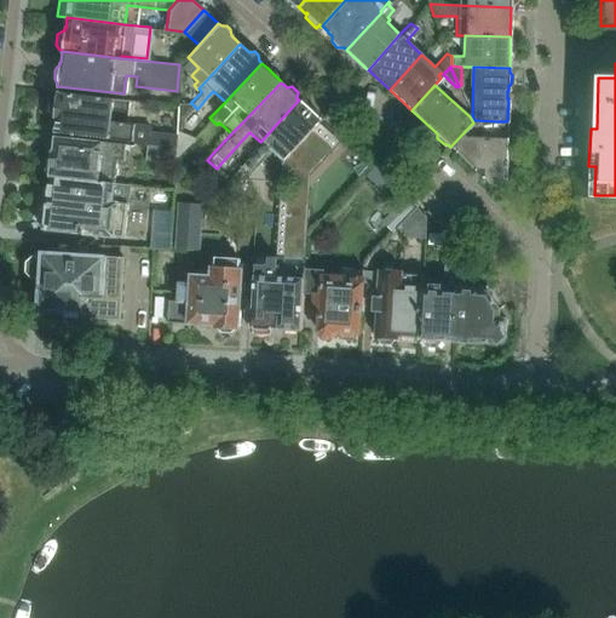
[(49,98),(47,109),(55,115),(53,118),(55,119),(53,131),(133,139),(132,143),(143,144),(174,147),(176,132),(148,130),(149,124),(124,121),(126,98),(113,97),(57,91),(57,95),(49,98)]
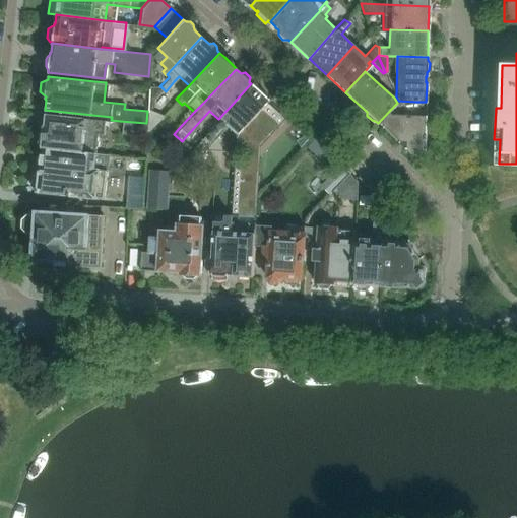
[(251,83),(219,118),(236,133),(268,99),(265,95),(266,91),(262,88),(258,88),(252,83),(251,84),(251,83)]
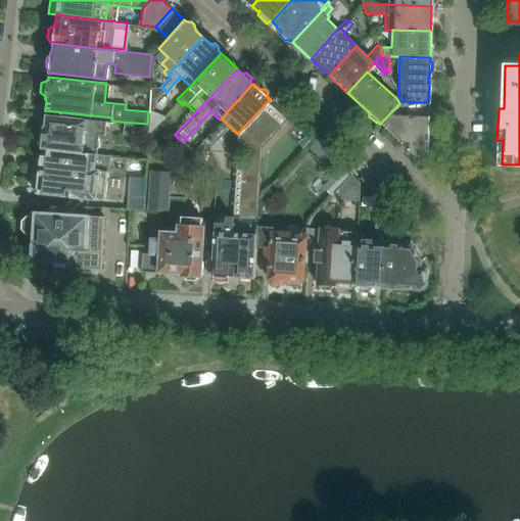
[(149,87),(148,101),(161,87),(160,87),(149,87)]
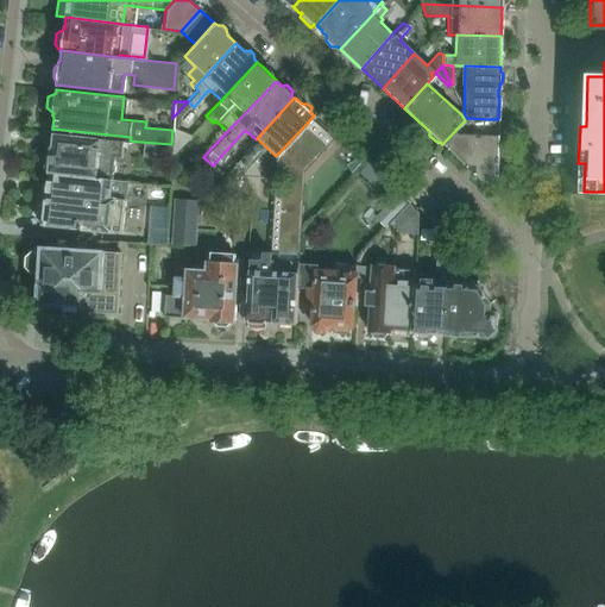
[(462,123),(442,144),(446,148),(466,167),(472,173),(472,174),(476,174),(476,175),(479,180),(489,180),(495,176),(495,175),(496,174),(497,158),(497,135),(498,119),(487,119),(487,127),(481,127),(481,135),(460,133),(464,129),(462,126),(465,124),(462,123)]
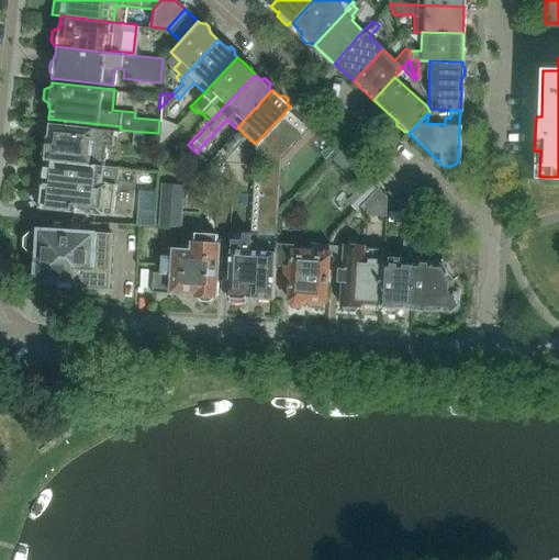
[(158,133),(157,142),(160,142),(168,134),(176,125),(159,119),(159,120),(158,133)]
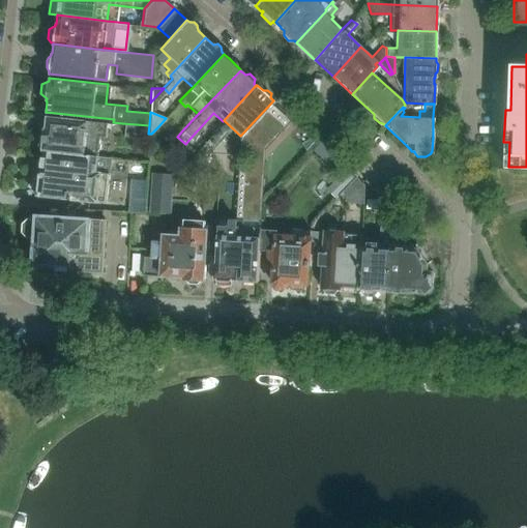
[(37,135),(37,143),(41,147),(41,150),(96,155),(97,139),(98,136),(104,136),(105,122),(46,116),(45,128),(44,128),(42,132),(37,135)]
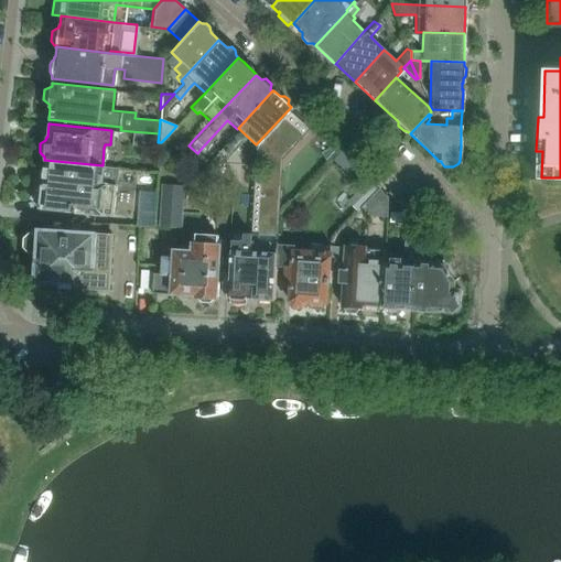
[(294,147),(274,128),(255,149),(255,159),(281,160),(294,147)]
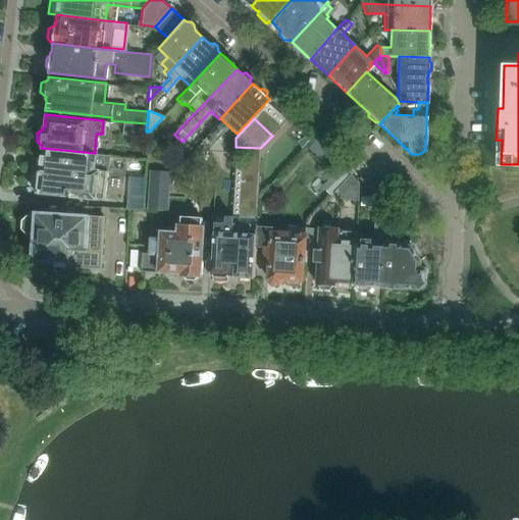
[(120,121),(119,134),(146,136),(146,132),(147,123),(120,121)]
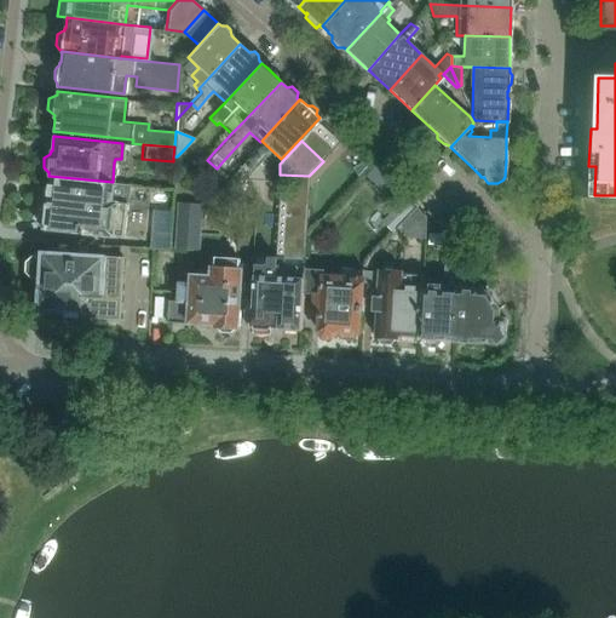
[(113,182),(49,176),(46,202),(45,202),(45,205),(44,205),(36,210),(35,221),(40,225),(41,225),(41,228),(78,233),(122,236),(127,184),(119,183),(113,182)]
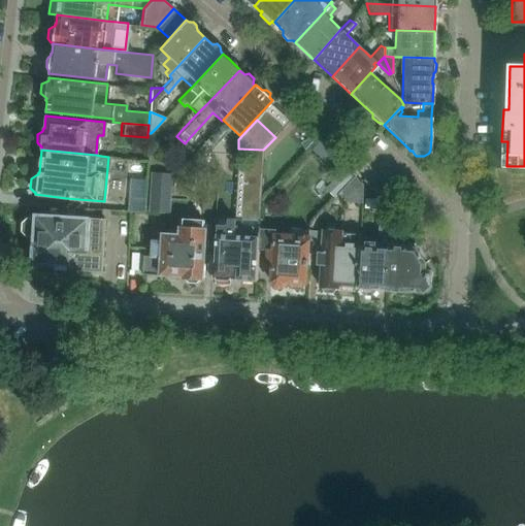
[(210,258),(208,277),(212,283),(229,284),(230,277),(236,277),(236,278),(254,281),(254,280),(255,280),(256,252),(257,252),(258,227),(257,227),(261,159),(242,178),(235,178),(234,219),(226,219),(226,225),(215,224),(214,258),(210,258)]
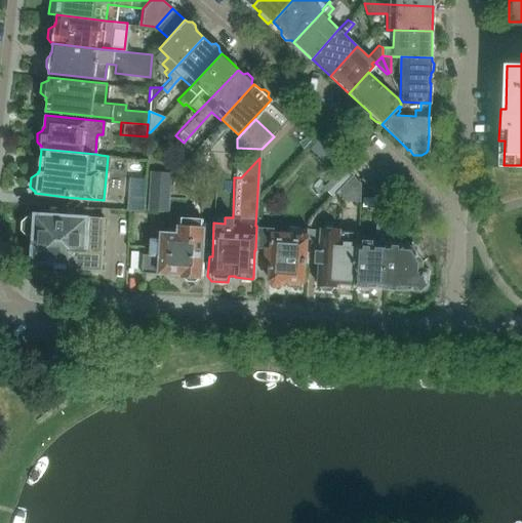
[(335,172),(344,182),(351,173),(343,165),(335,172)]
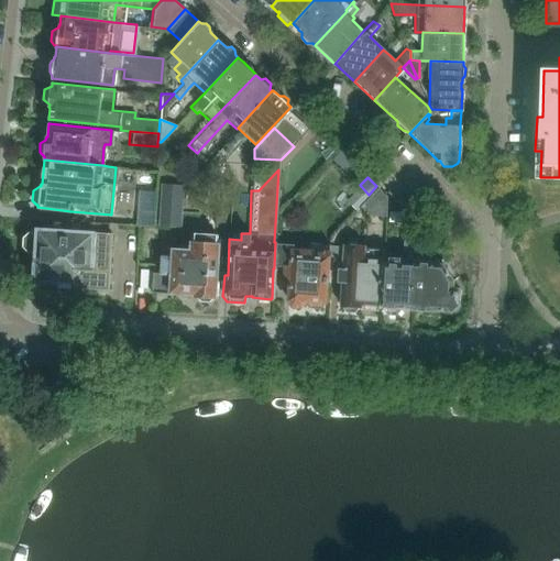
[(178,227),(178,223),(182,184),(160,183),(156,224),(178,227)]
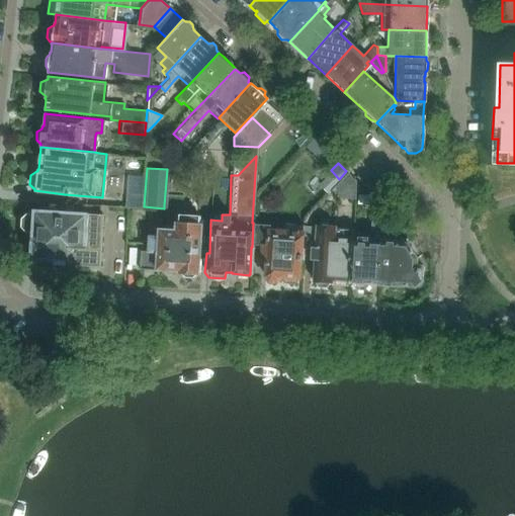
[(346,172),(329,189),(337,197),(353,198),(354,180),(346,172)]
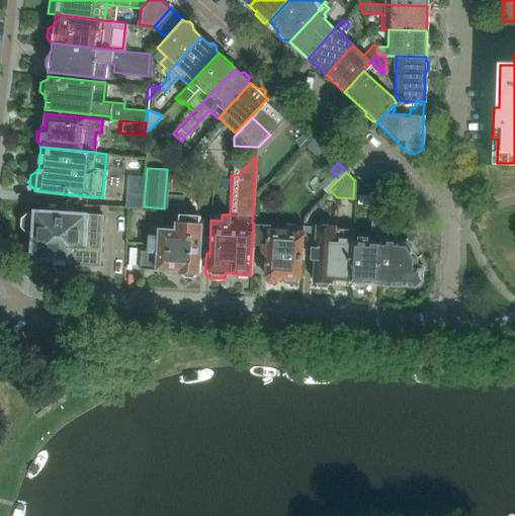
[(143,208),(144,176),(126,176),(125,207),(143,208)]
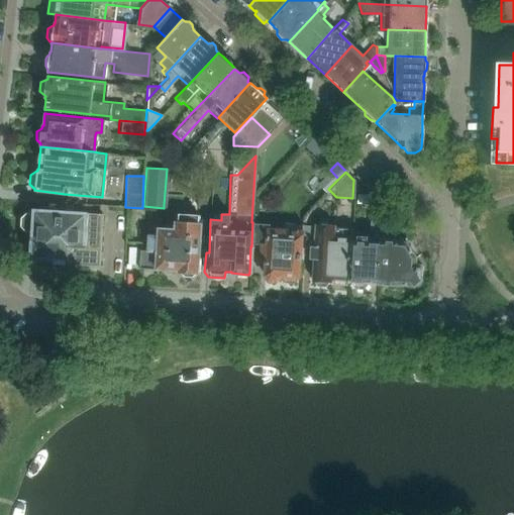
[(196,194),(195,205),(204,205),(205,195),(196,194)]
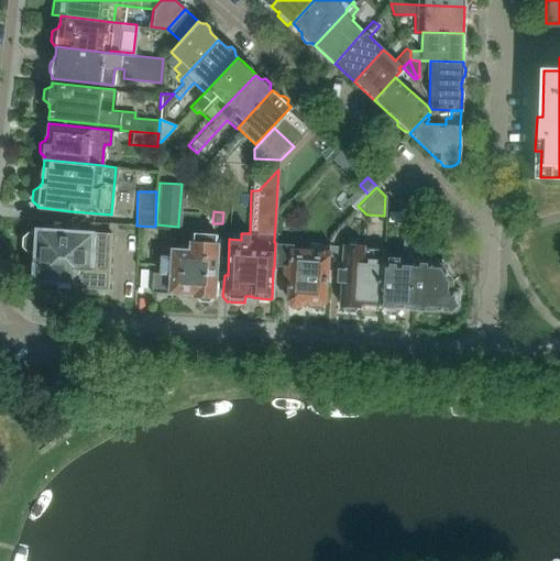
[(58,293),(58,285),(106,288),(109,232),(35,228),(35,231),(28,231),(21,237),(21,245),(26,251),(34,252),(34,256),(32,290),(58,293)]
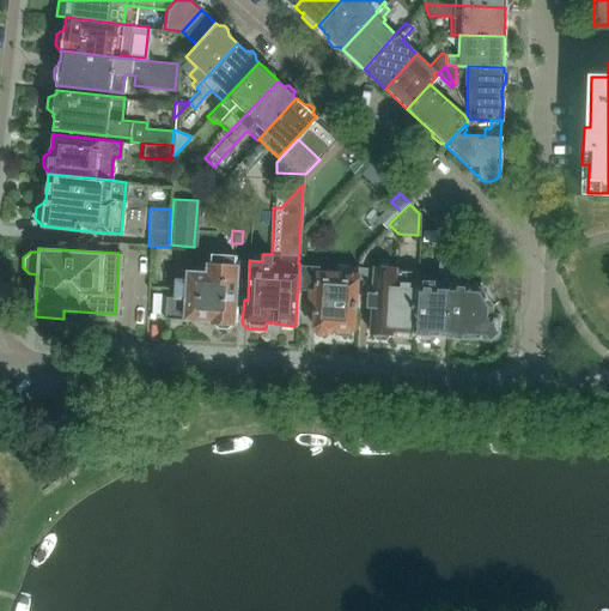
[(164,296),(163,318),(209,320),(209,321),(212,321),(217,326),(217,327),(226,327),(232,322),(233,322),(237,264),(235,264),(236,254),(209,253),(209,262),(205,261),(205,271),(184,270),(184,278),(174,278),(172,297),(164,296)]
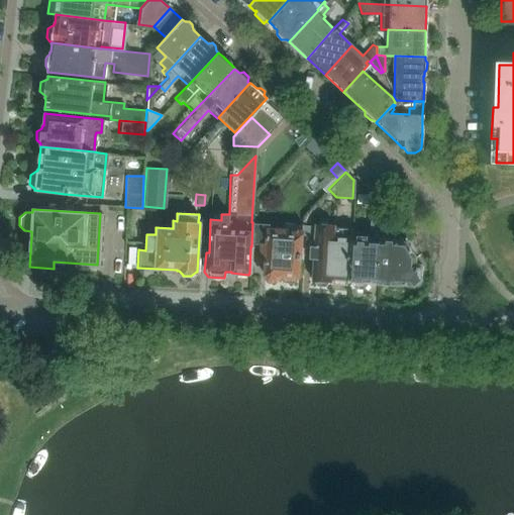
[(349,232),(346,281),(347,281),(348,281),(350,281),(354,287),(362,287),(367,282),(369,282),(369,281),(376,282),(381,216),(381,215),(370,214),(369,233),(349,232)]
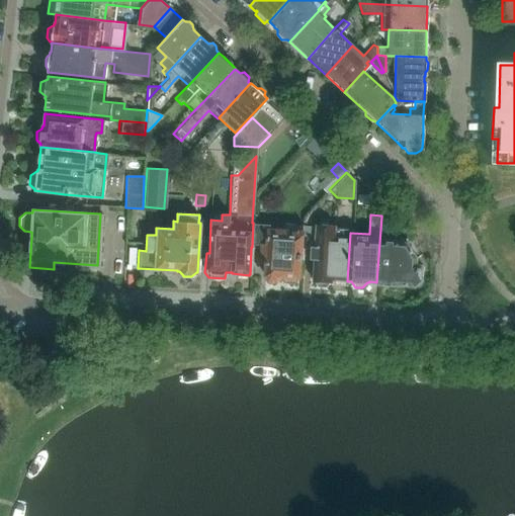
[(421,265),(415,256),(403,238),(387,237),(390,232),(391,218),(381,217),(376,282),(376,283),(398,285),(398,284),(415,285),(421,280),(421,265)]
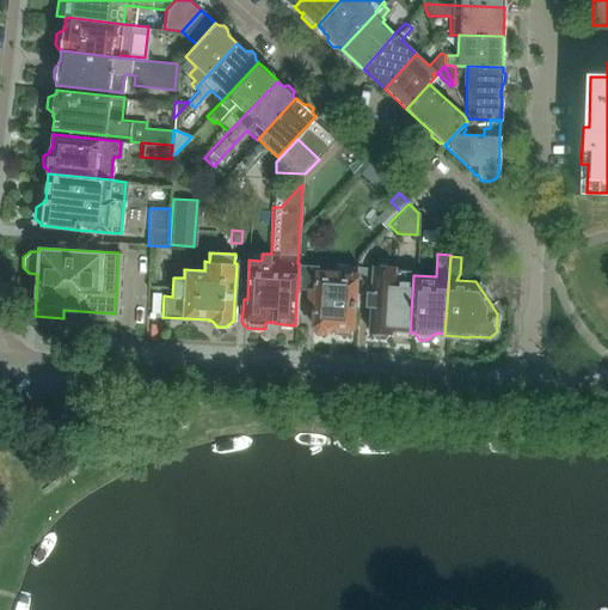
[(299,263),(298,292),(301,292),(301,309),(312,310),(312,325),(315,331),(325,333),(330,328),(332,328),(337,333),(345,334),(351,329),(352,328),(355,293),(357,293),(358,266),(357,266),(357,264),(333,263),(333,269),(318,268),(318,264),(299,263)]
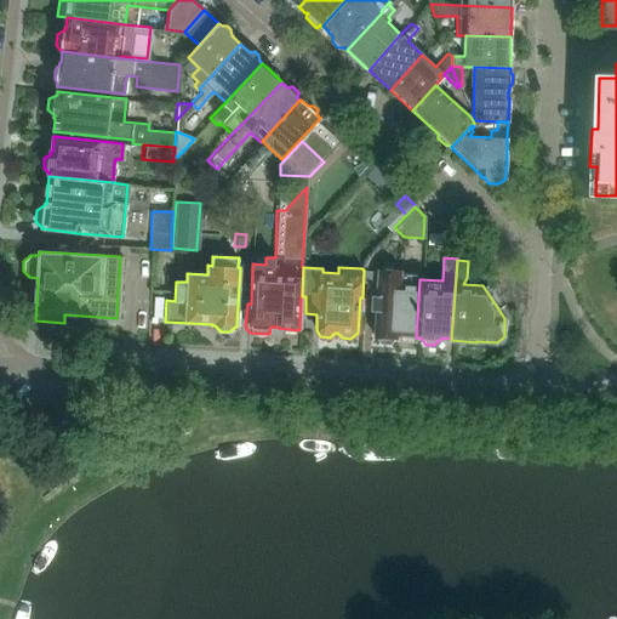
[(396,336),(416,338),(420,279),(421,273),(401,272),(403,270),(376,268),(376,271),(364,270),(363,297),(370,297),(370,311),(375,312),(373,336),(376,336),(380,342),(389,342),(393,338),(396,338),(396,336)]
